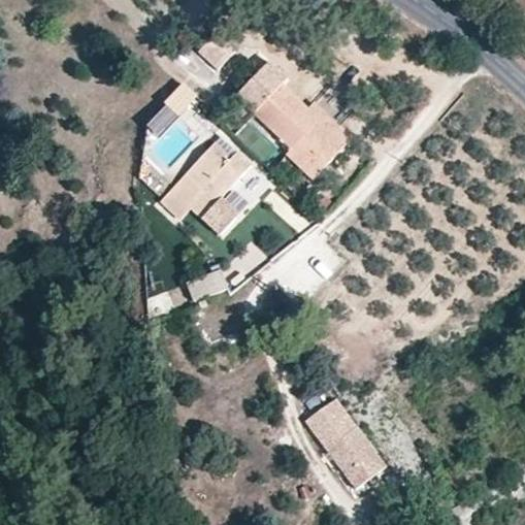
[(221,29),(198,53),(218,71),(239,48),(221,29)]
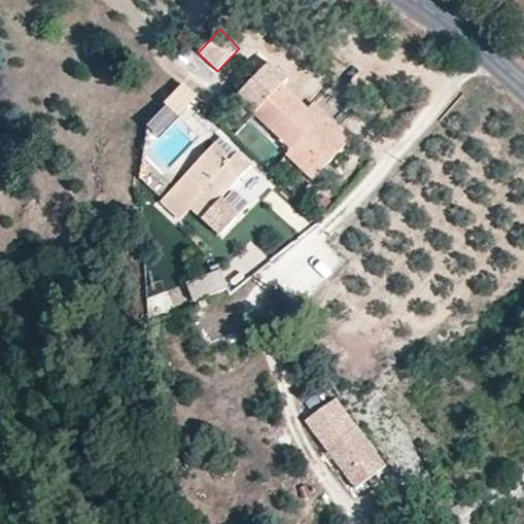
[(304,108),(279,82),(284,77),(269,61),(235,94),(288,147),(284,152),(308,177),(347,138),(335,125),(327,132),(304,108)]
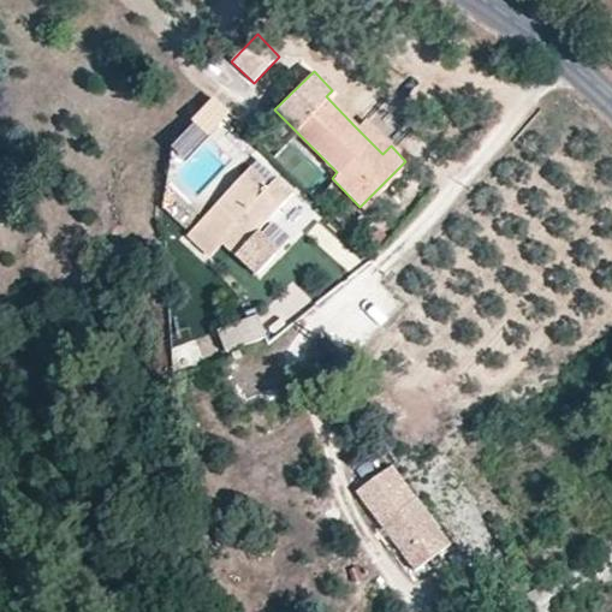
[(227,110),(213,96),(191,119),(207,134),(227,110)]
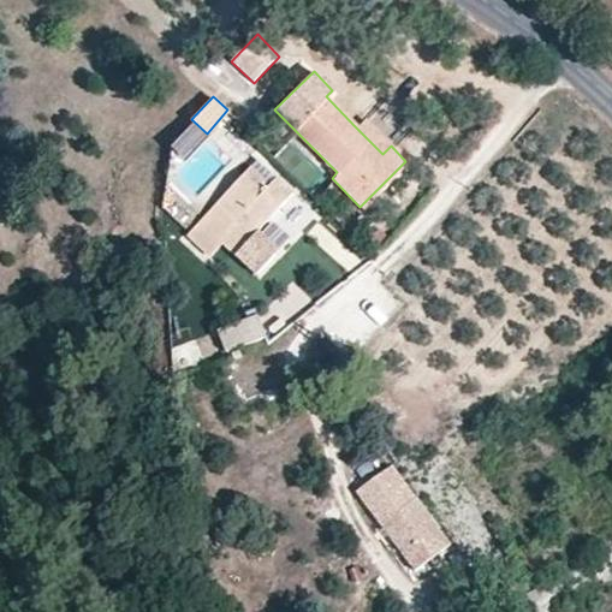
[(391,146),(363,118),(355,126),(382,154),(391,146)]
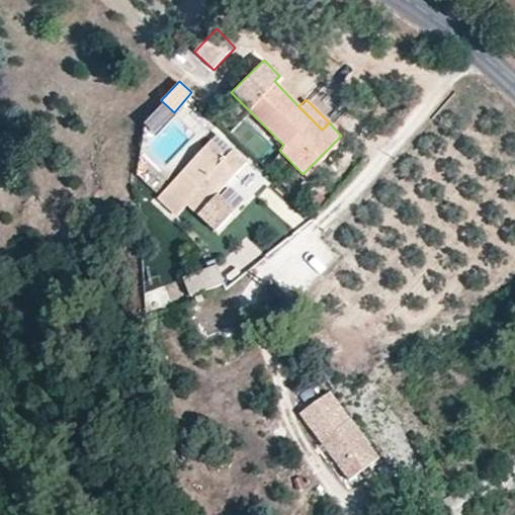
[(231,171),(242,159),(230,148),(225,154),(209,139),(157,195),(175,212),(186,200),(195,209),(215,189),(231,171)]
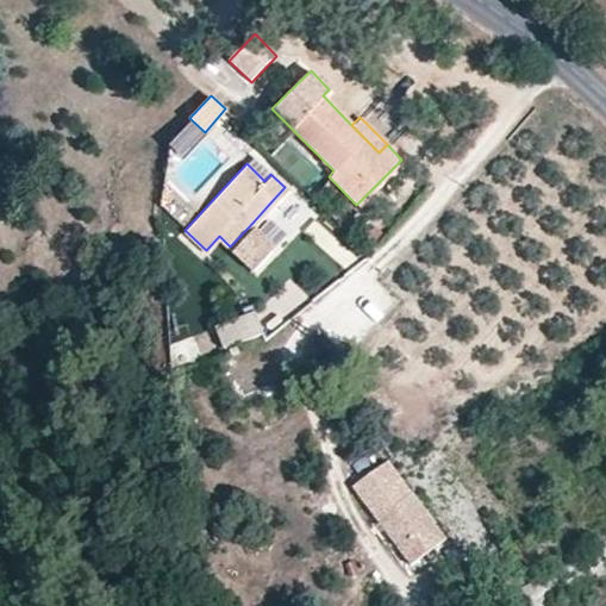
[(252,223),(230,247),(251,267),(274,243),(252,223)]
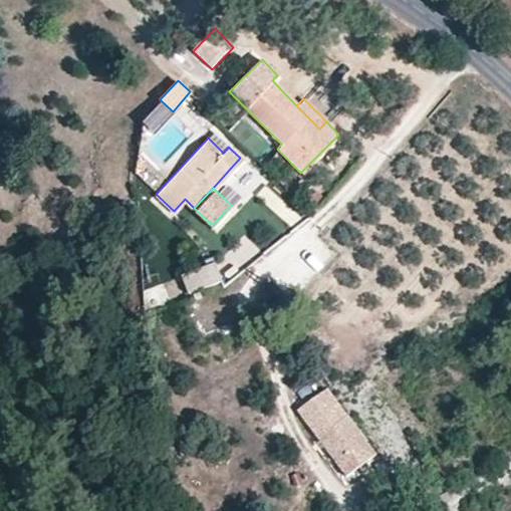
[(221,280),(214,261),(180,273),(188,293),(221,280)]
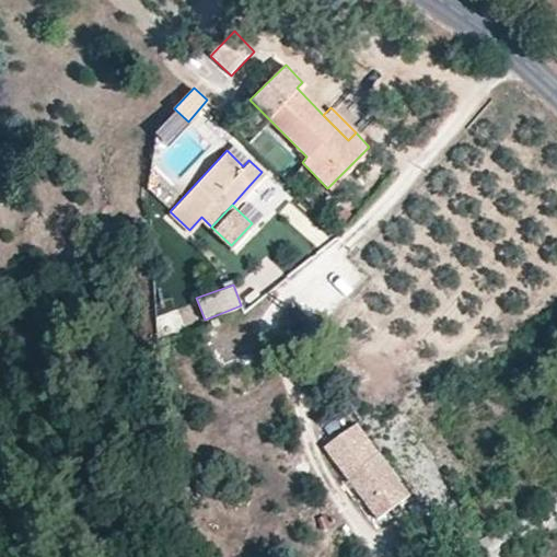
[(354,421),(347,426),(368,455),(375,450),(354,421)]
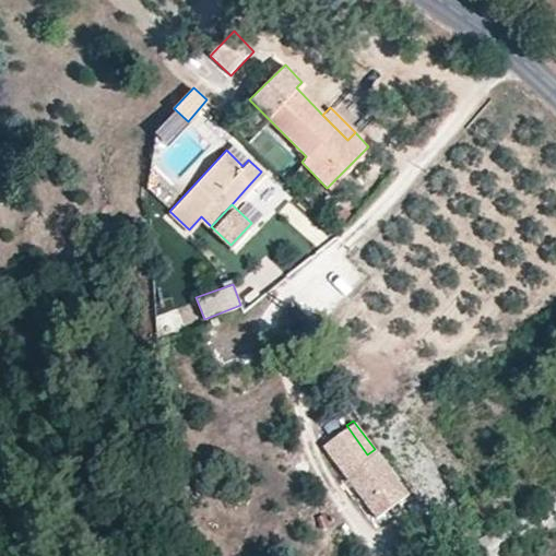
[(321,444),(374,517),(406,494),(375,449),(367,454),(346,425),(321,444)]
